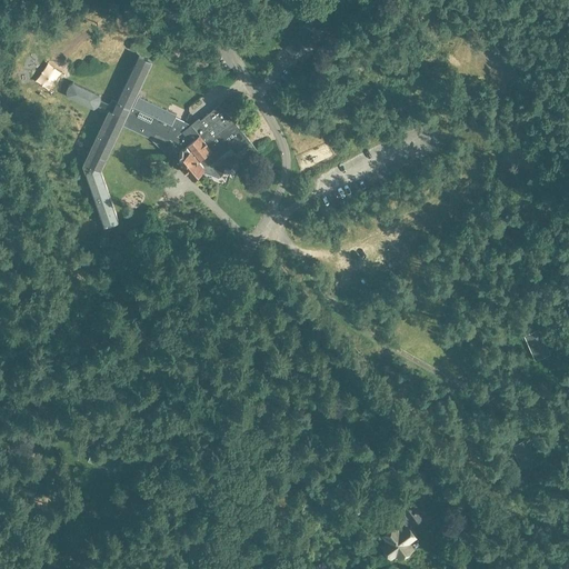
[(319,38),(300,25),(285,48),(303,62),(319,38)]
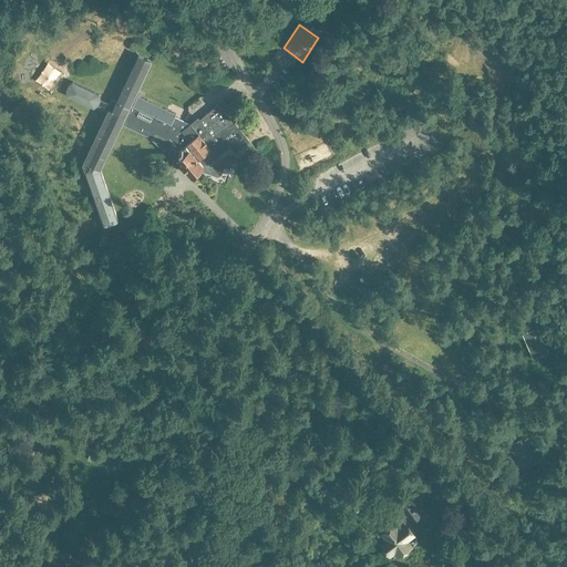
[(193,173),(199,167),(219,176),(224,165),(230,168),(235,157),(241,160),(255,148),(225,111),(224,112),(217,104),(199,120),(197,117),(189,124),(181,120),(177,124),(172,122),(175,114),(135,95),(152,61),(137,55),(115,101),(111,99),(109,103),(100,100),(100,95),(73,82),(68,84),(65,90),(65,95),(93,109),(96,105),(107,110),(105,114),(82,164),(103,225),(117,219),(100,169),(122,124),(152,138),(165,151),(167,148),(176,161),(178,158),(192,174),(193,173)]
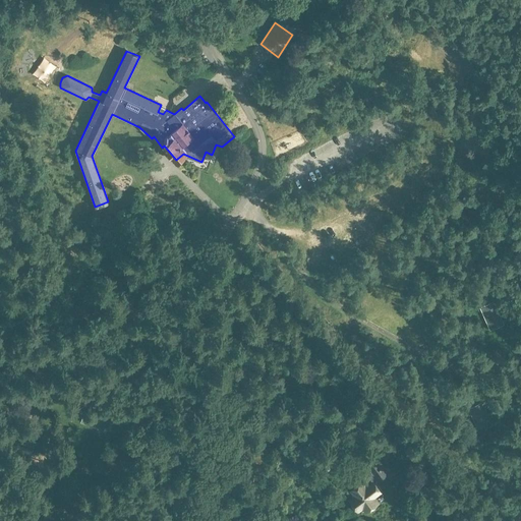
[(350,242),(369,228),(367,224),(347,238),(350,242)]
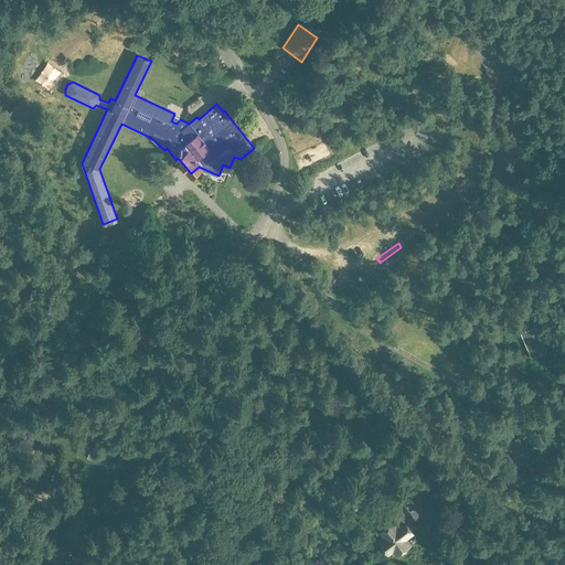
[(534,327),(520,332),(530,354),(537,351),(539,354),(546,351),(534,327)]
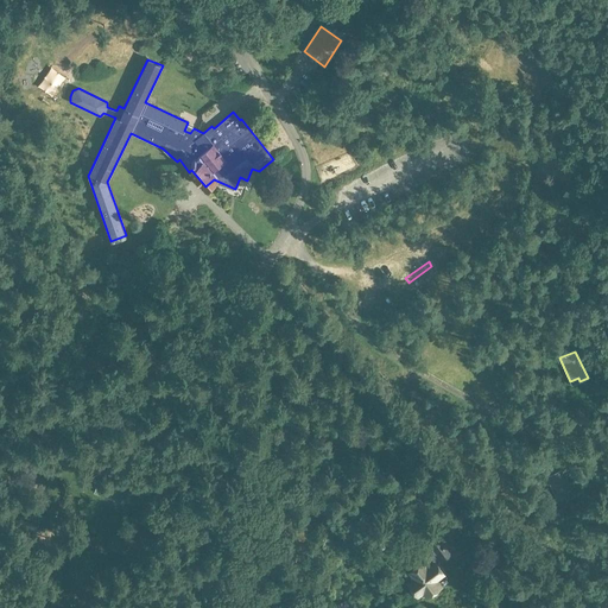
[(434,548),(419,557),(422,561),(409,570),(413,577),(407,582),(417,595),(423,590),(426,595),(441,586),(435,578),(444,572),(436,561),(441,557),(442,558),(454,549),(441,531),(428,540),(434,548)]
